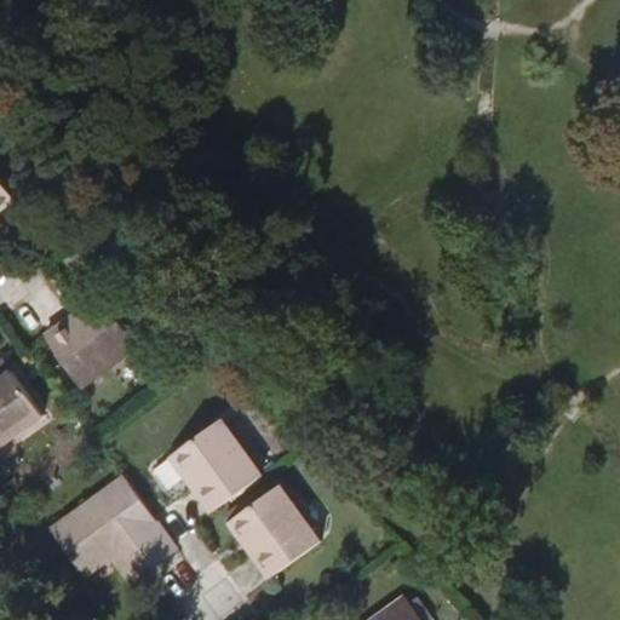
[(0,212),(15,202),(0,182),(0,212)]
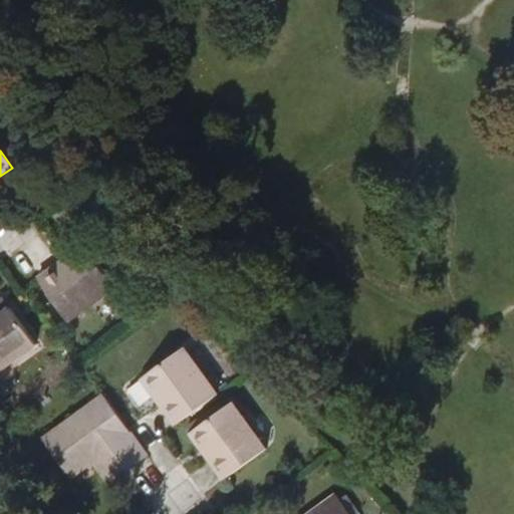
[(113,285),(84,245),(64,258),(68,264),(41,284),(66,319),(113,285)]
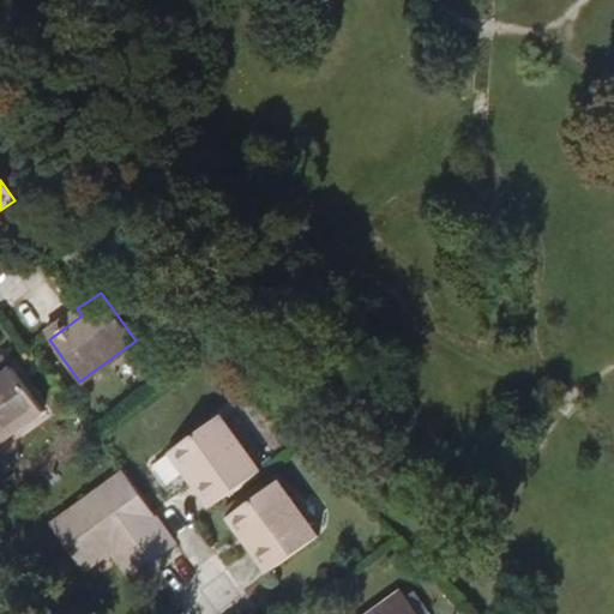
[(49,339),(82,315),(77,308),(44,332),(49,339)]
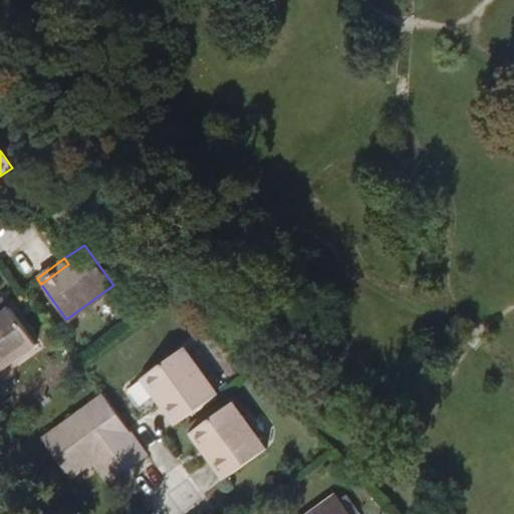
[(0,314),(8,309),(2,300),(0,300),(0,314)]
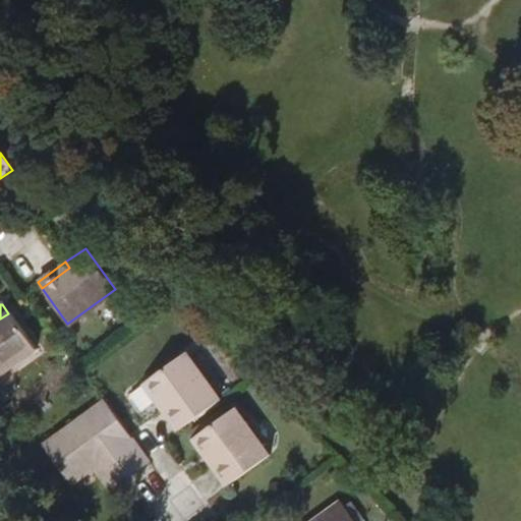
[(0,372),(34,348),(8,313),(0,319),(0,372)]
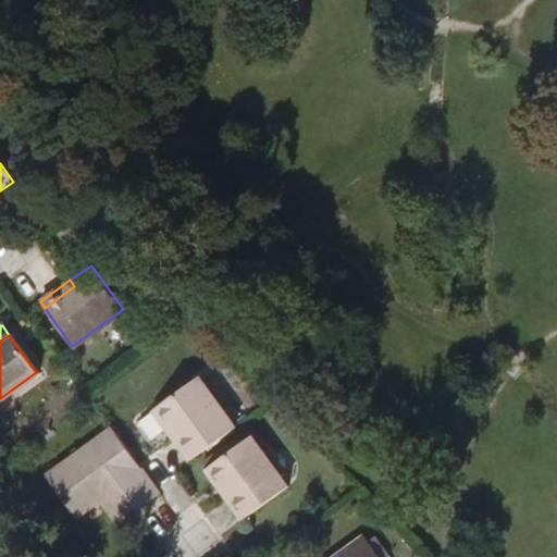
[(236,428),(199,376),(152,408),(166,426),(173,422),(197,456),(236,428)]
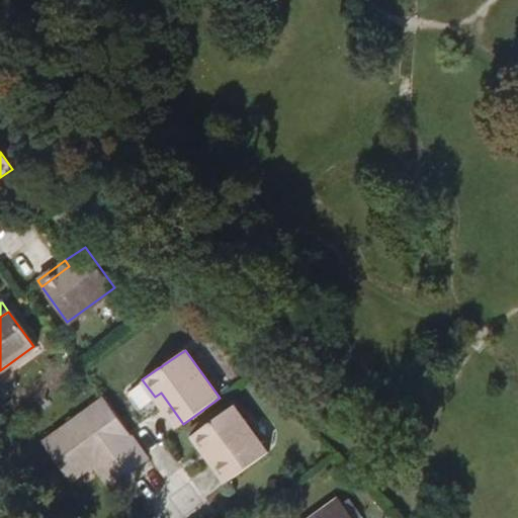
[(183,424),(161,393),(155,397),(178,428),(183,424)]
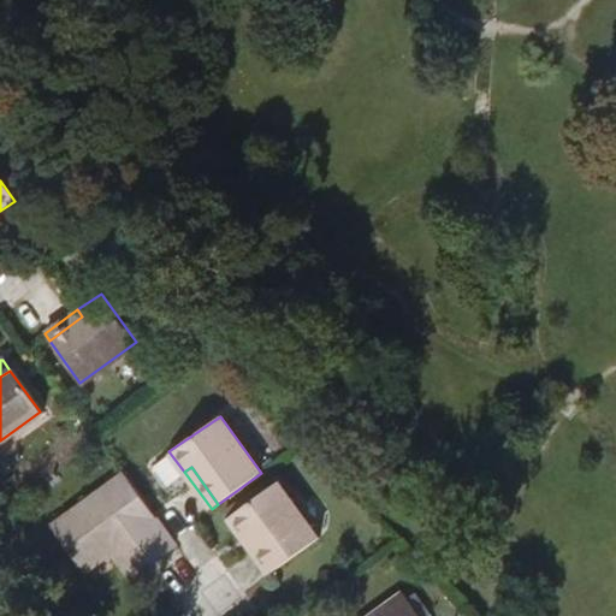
[(173,544),(123,473),(51,525),(83,572),(111,552),(131,538),(148,561),(173,544)]
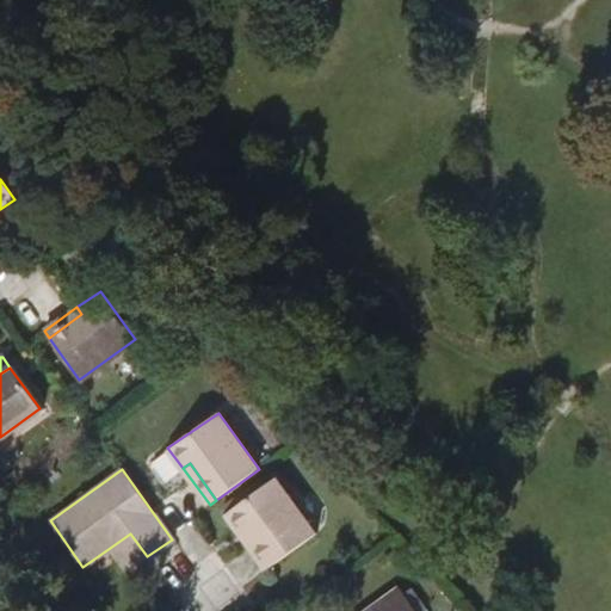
[(318,534),(279,480),(229,516),(245,538),(253,534),(275,565),(318,534)]
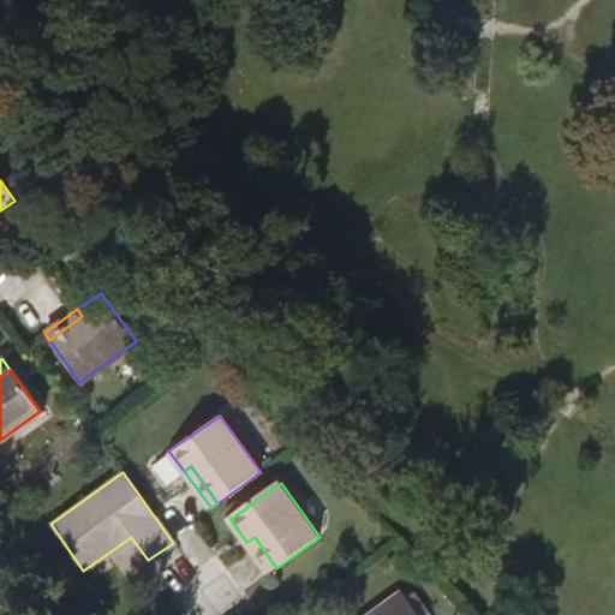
[(148,560),(131,537),(111,551),(127,575),(148,560)]
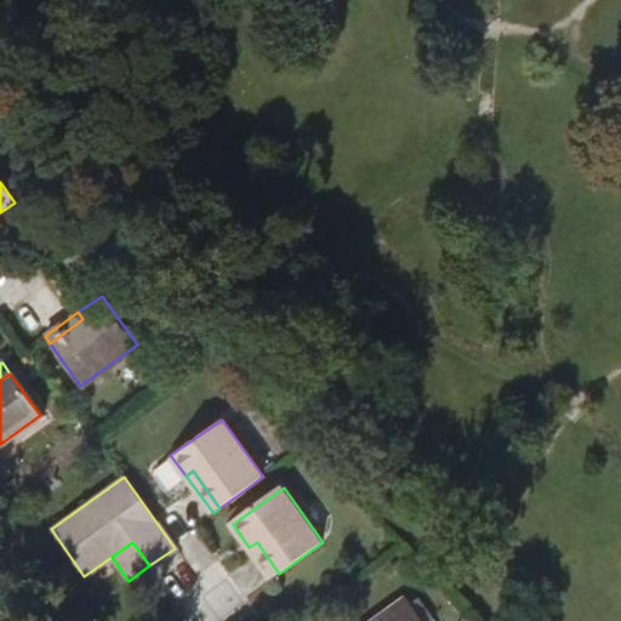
[(279,574),(257,542),(249,547),(272,580),(279,574)]
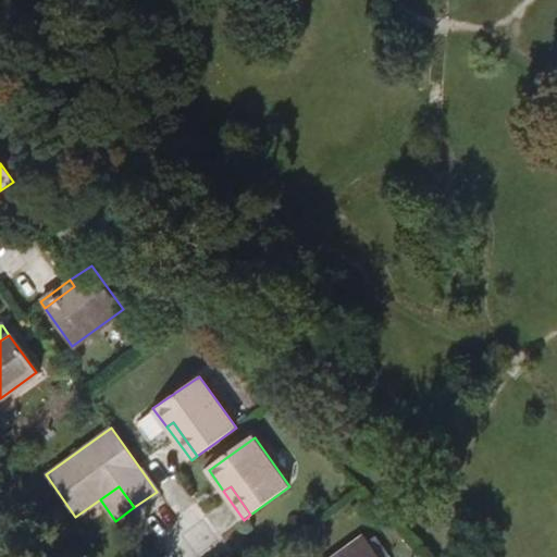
[(381,556),(367,536),(338,556),(381,556)]
